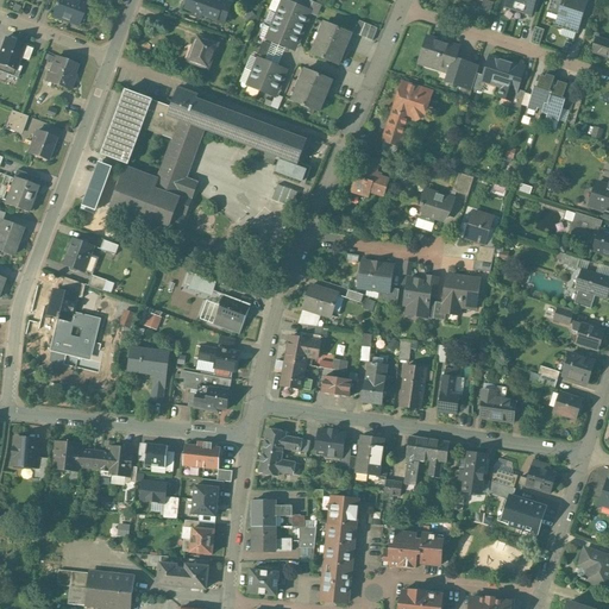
[(61,0),(61,1),(57,0),(56,0),(55,6),(55,7),(52,16),(79,25),(86,5),(71,0),(61,0)]
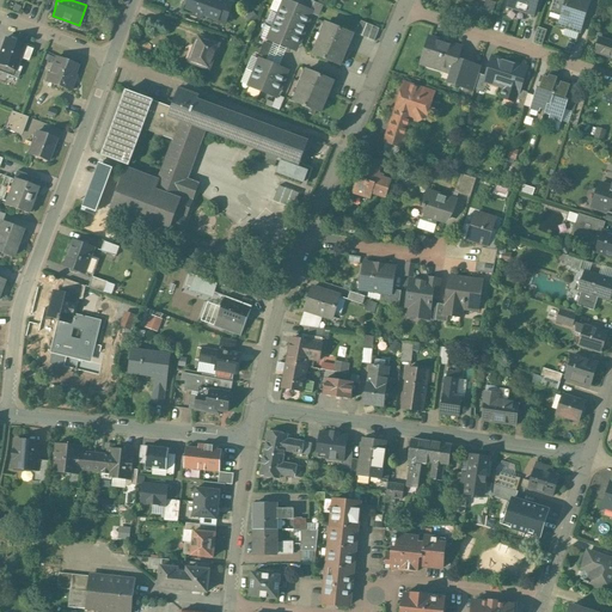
[(227,2),(221,0),(189,0),(187,8),(194,12),(193,16),(202,18),(203,16),(225,24),(231,8),(226,6),(227,2)]
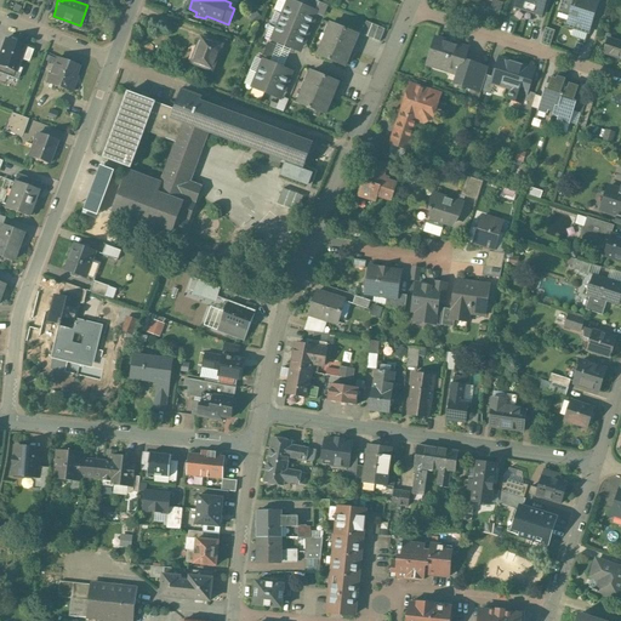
[(255,3),(248,0),(239,0),(238,4),(240,7),(251,11),(255,3)]
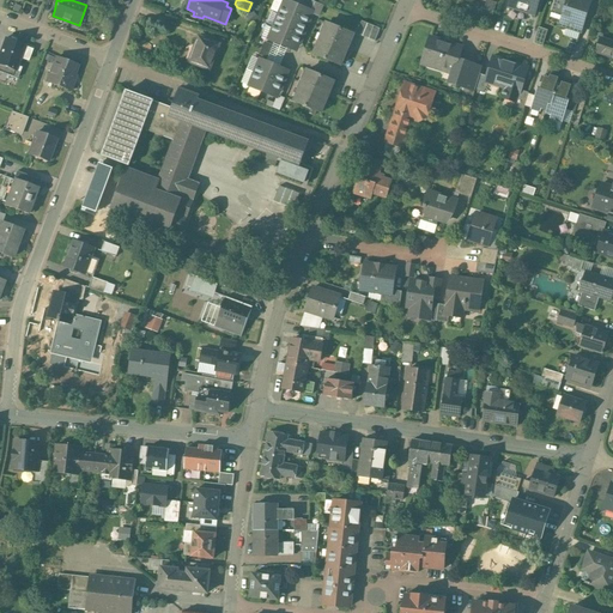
[(309,10),(285,0),(284,0),(279,13),(307,25),(309,18),(305,17),(309,10)]
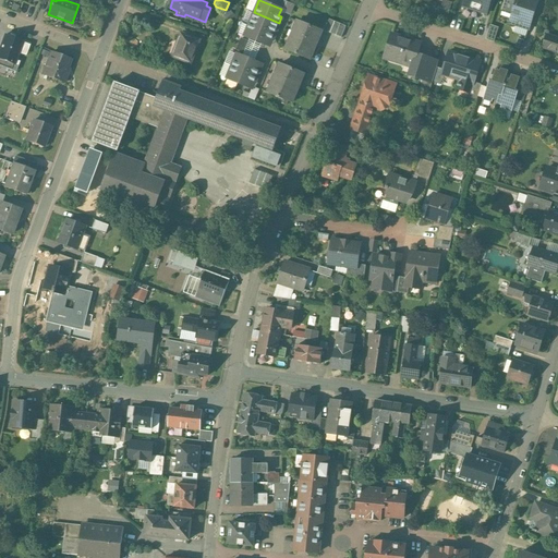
[(538,0),(505,0),(504,8),(512,11),(508,23),(529,29),(538,0)]
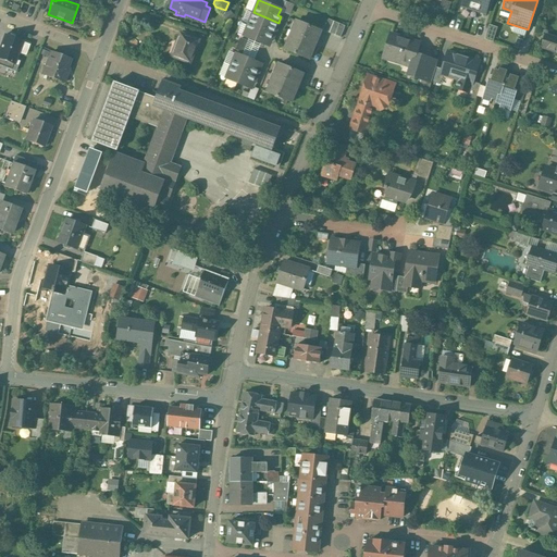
[(443,3),(440,14),(446,16),(449,4),(443,3)]
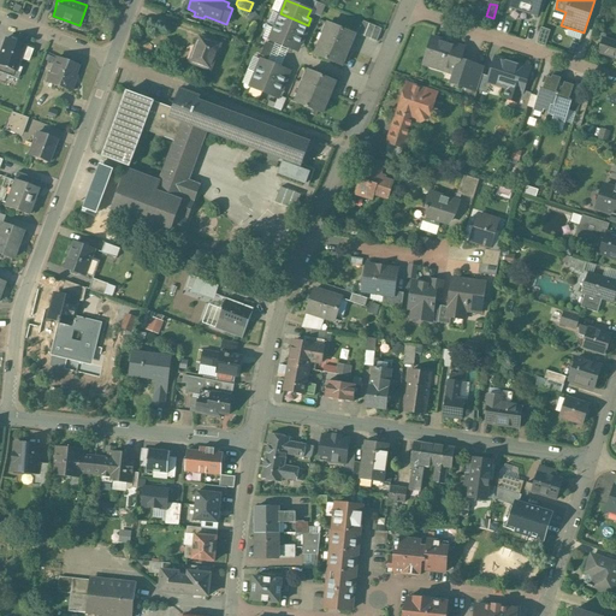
[(308,25),(280,13),(276,27),(303,37),(308,25)]
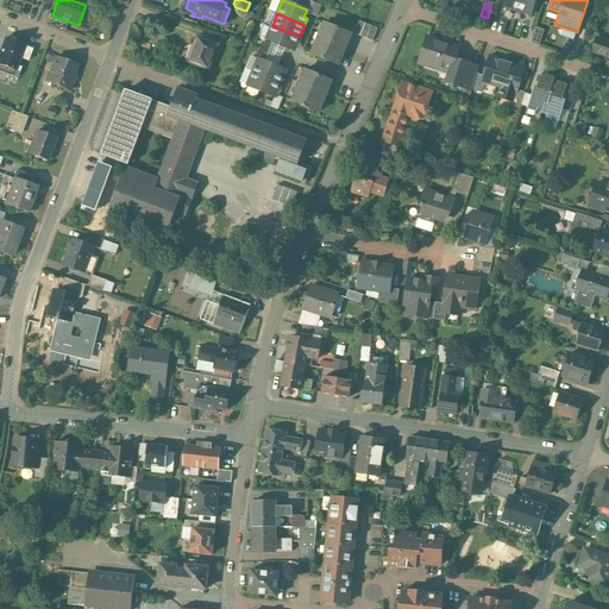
[(365,24),(359,22),(355,33),(360,36),(365,24)]
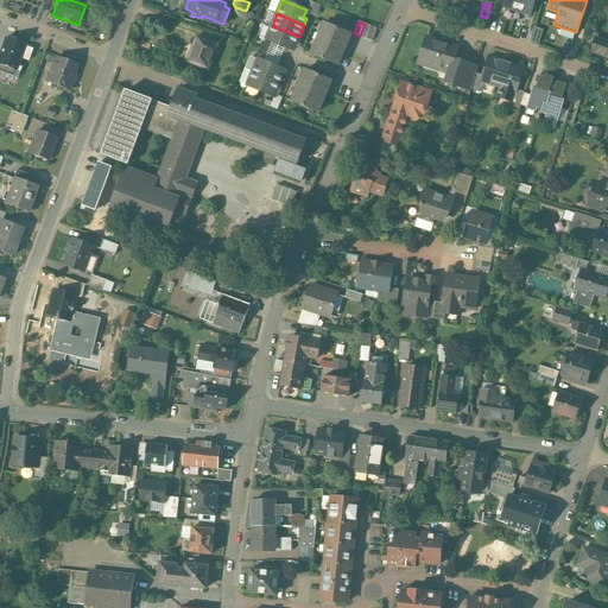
[(350,33),(324,23),(311,55),(337,65),(350,33)]
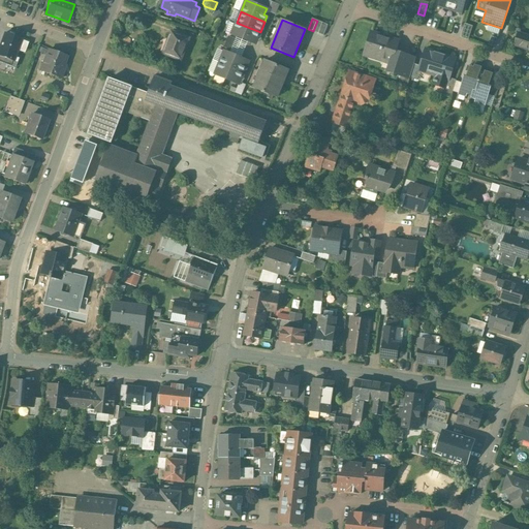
[(322,23),(317,21),(313,31),(318,33),(322,23)]
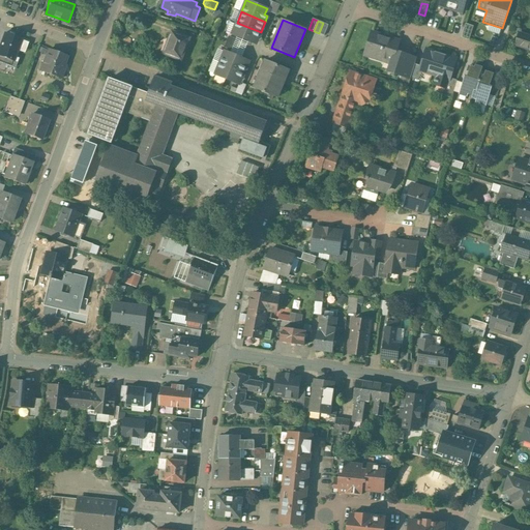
[(261,32),(237,23),(232,34),(253,42),(256,36),(259,38),(261,32)]
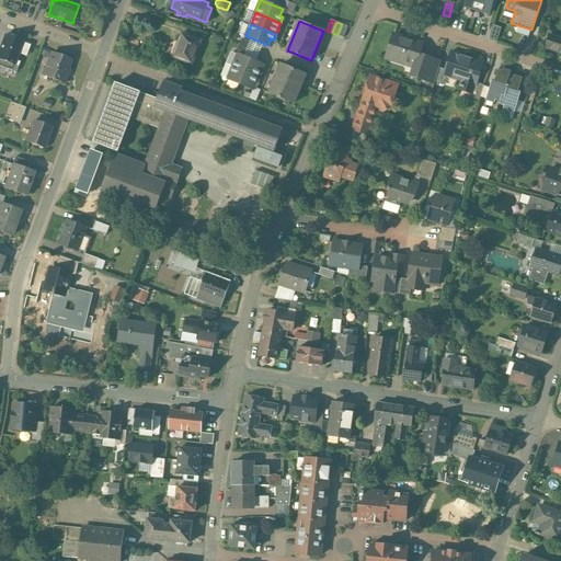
[(347,26),(342,24),(338,35),(343,38),(347,26)]
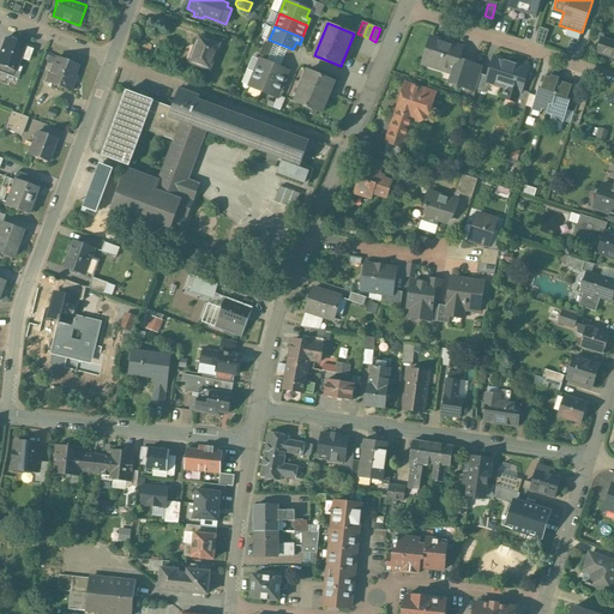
[(536,42),(546,46),(549,29),(541,26),(536,42)]
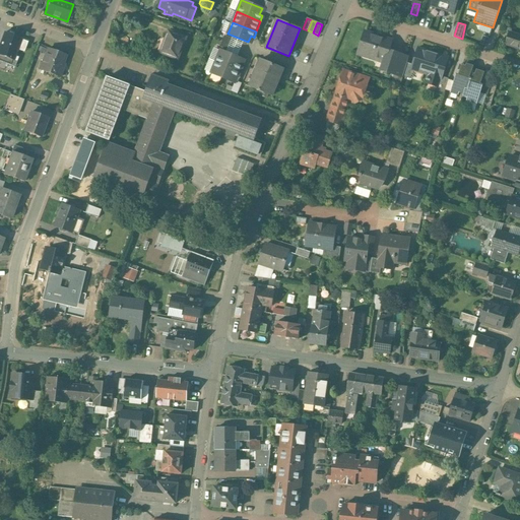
[(186,38),(169,31),(160,53),(178,59),(186,38)]
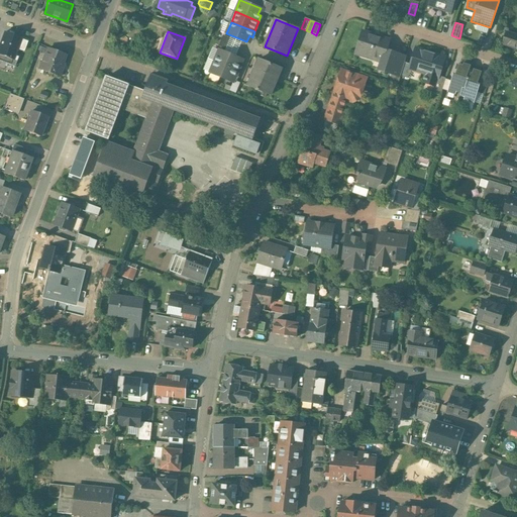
[(21,38),(5,32),(0,44),(0,55),(7,58),(13,60),(13,59),(21,38)]
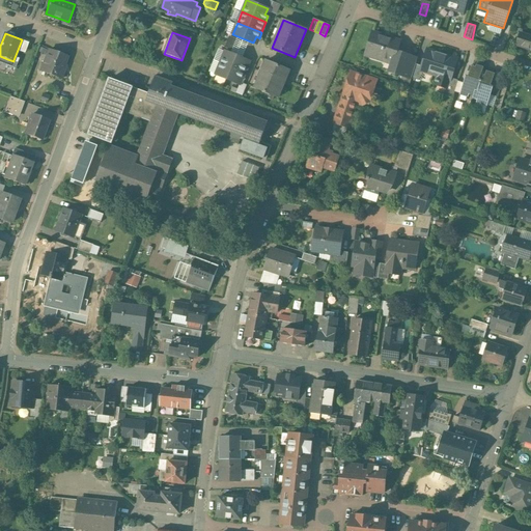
[(400,42),(373,33),(365,57),(392,65),(394,60),(395,57),(400,42)]
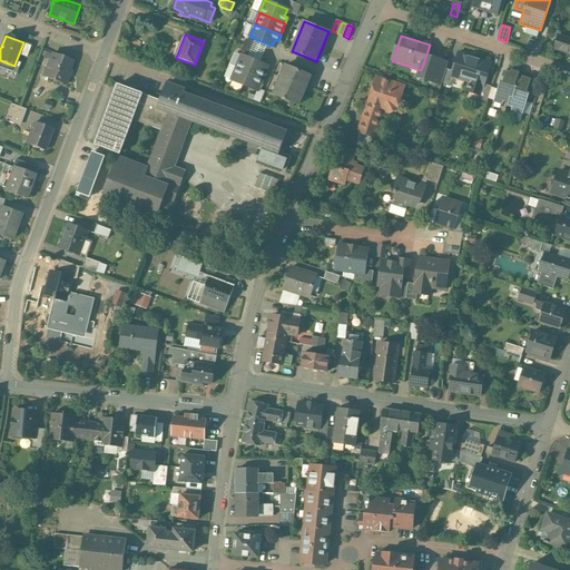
[(569,39),(558,36),(553,48),(569,53),(569,39)]
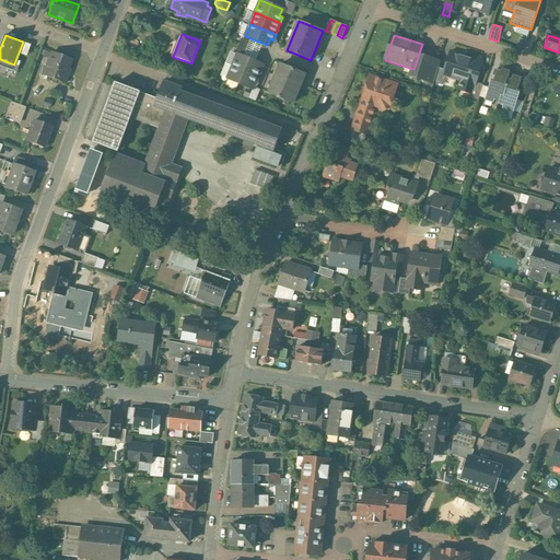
[(71,60),(51,53),(44,76),(65,83),(68,74),(66,73),(71,60)]
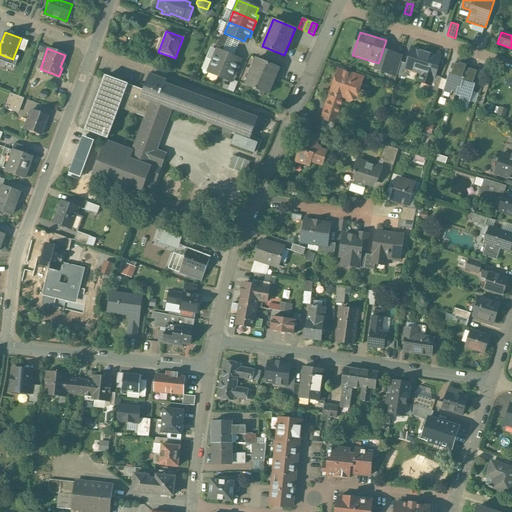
[(441,58),(411,48),(406,64),(405,68),(409,70),(422,74),(421,78),(420,78),(419,79),(421,79),(420,82),(430,86),(432,86),(435,75),(441,58)]
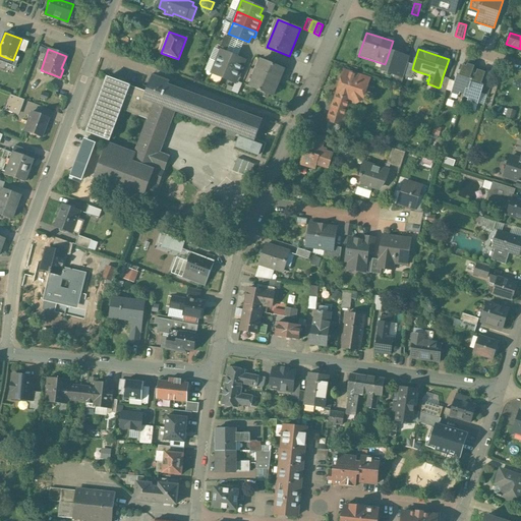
[(241,59),(221,51),(217,62),(240,71),(242,66),(239,65),(241,59)]
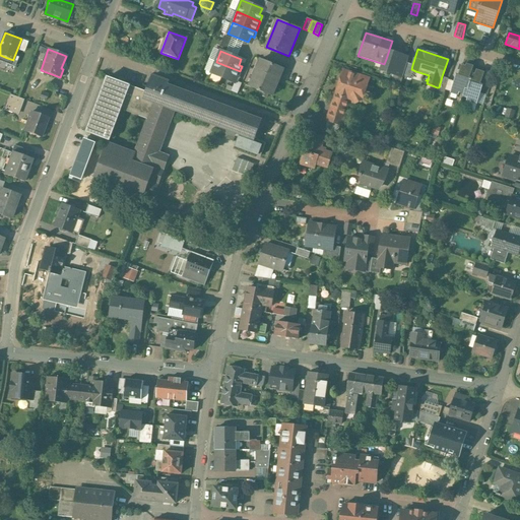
[(406,63),(387,56),(386,59),(384,64),(383,70),(395,74),(393,81),(400,83),(406,63)]
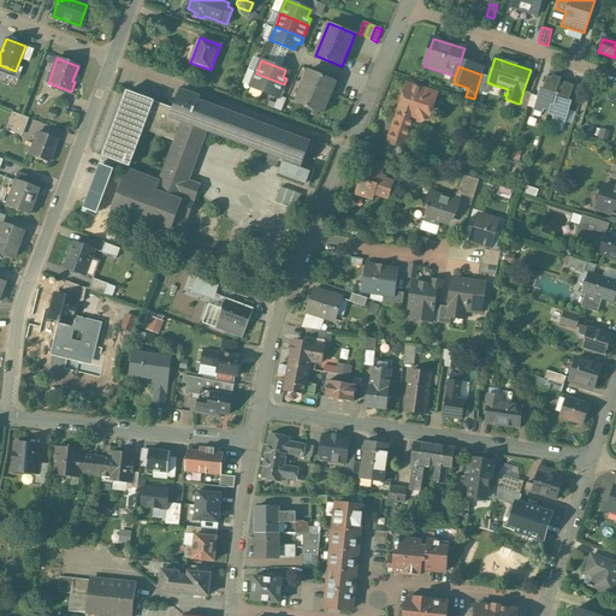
[(16,71),(9,69),(6,75),(17,80),(21,71),(16,70),(16,71)]
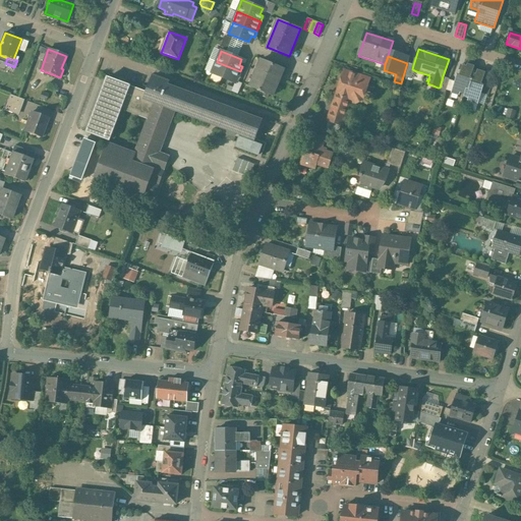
[(284,69),(261,59),(249,87),(272,96),(284,69)]
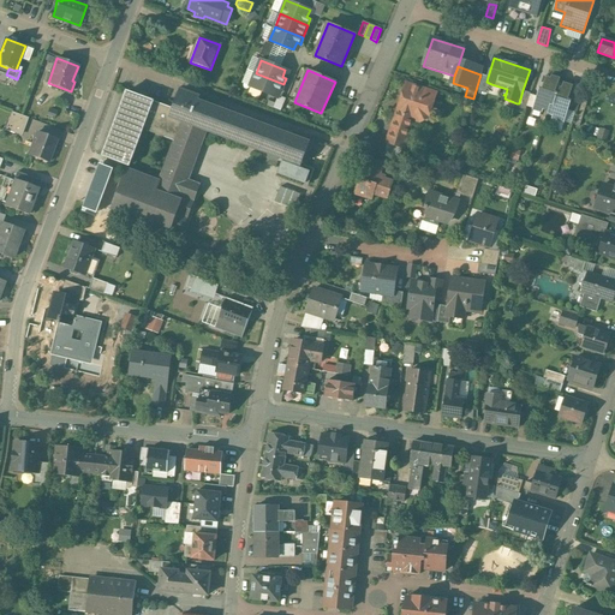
[(284,84),(256,73),(250,87),(274,96),(276,89),(280,91),(284,84)]
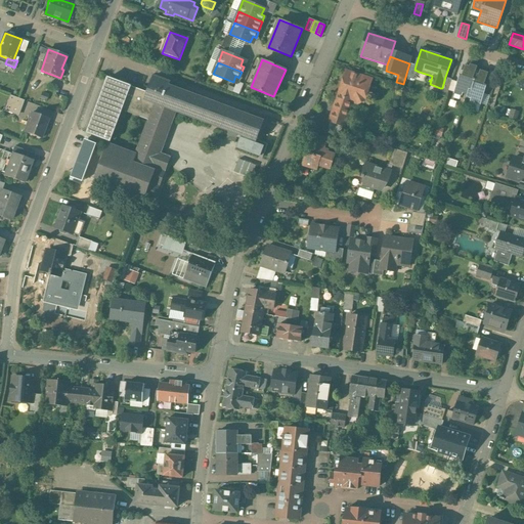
[(416,66),(409,63),(403,84),(406,77),(412,80),(419,72),(415,70),(416,66)]
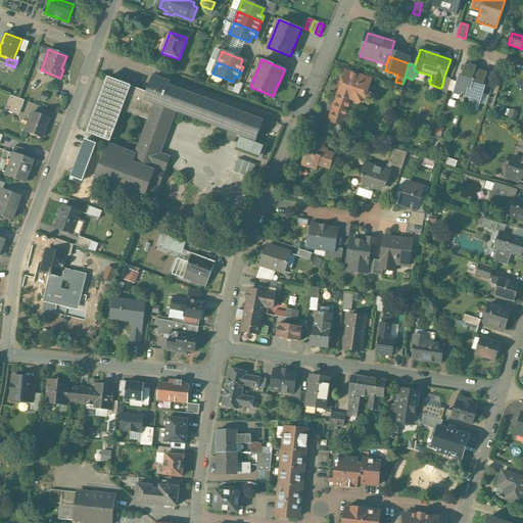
[(468,67),(462,65),(460,70),(463,72),(461,76),(459,75),(454,93),(461,95),(462,93),(466,94),(465,97),(466,97),(469,87),(471,87),(474,78),(472,77),(475,67),(469,65),(468,67)]
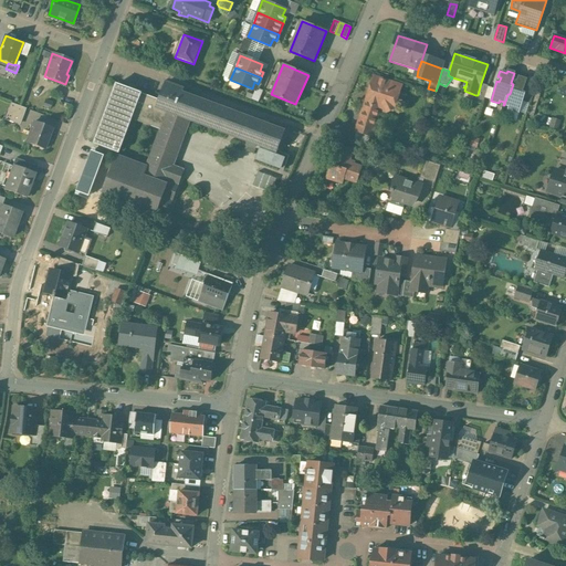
[(527,80),(519,76),(516,82),(513,81),(515,73),(514,73),(511,83),(513,84),(510,94),(507,94),(504,105),(509,106),(507,108),(520,113),(525,94),(523,93),(523,91),(526,92),(527,85),(525,85),(527,80)]
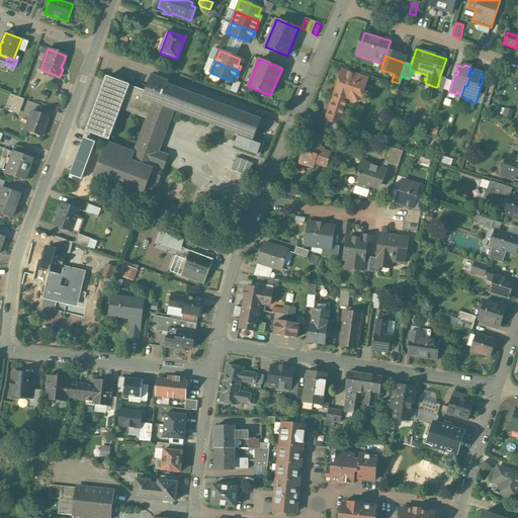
[(366,79),(343,72),(338,86),(335,95),(327,119),(339,123),(347,99),(354,102),(360,100),(359,99),(366,79)]
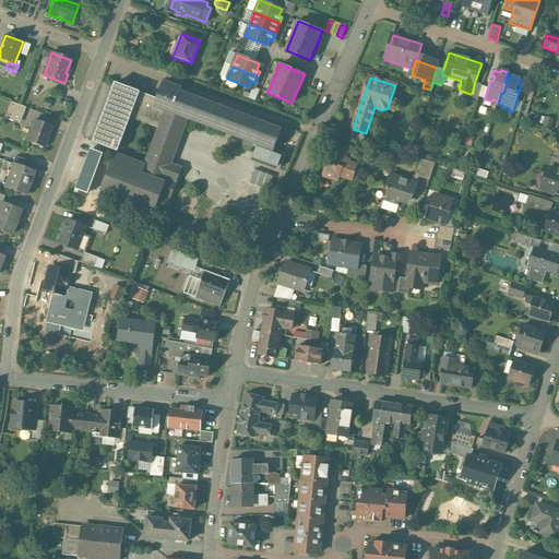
[(182,167),(170,163),(187,118),(245,140),(244,143),(252,146),(257,149),(253,157),(276,166),(281,156),(272,153),(273,151),(281,129),(180,92),(181,88),(164,82),(157,98),(115,83),(93,142),(117,151),(130,118),(159,129),(145,166),(115,154),(102,191),(164,214),(182,167)]
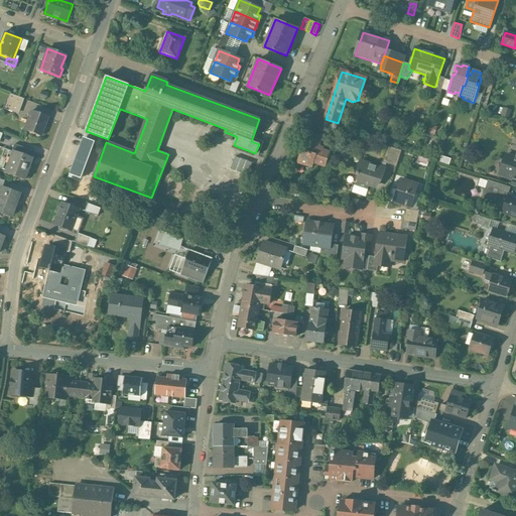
[(438,76),(435,87),(433,87),(433,91),(440,93),(445,79),(438,76)]
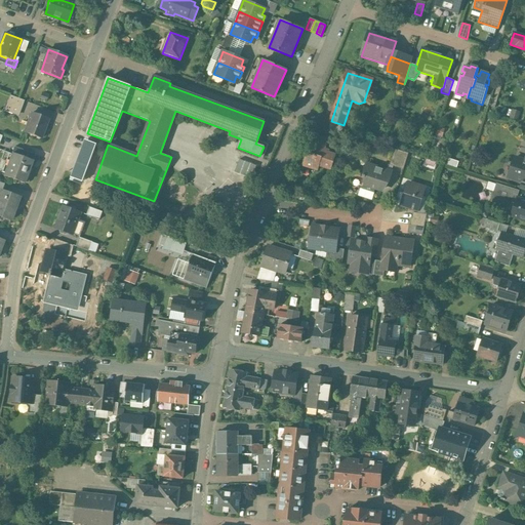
[(24,101),(9,95),(5,107),(19,112),(24,101)]
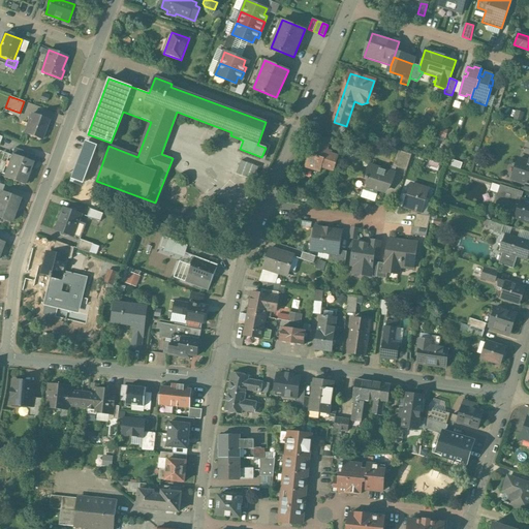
[(516,121),(524,122),(525,111),(517,111),(516,121)]
